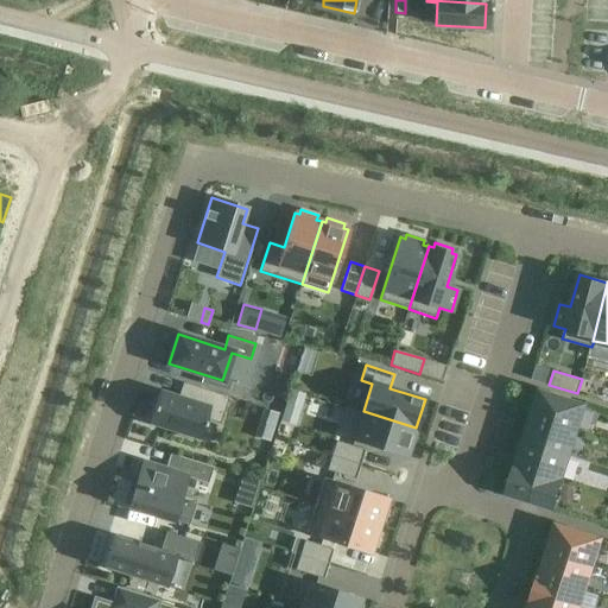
[(220,424),(228,397),(198,387),(194,403),(159,392),(150,422),(177,431),(175,436),(194,441),(195,436),(200,438),(206,419),(220,424)]
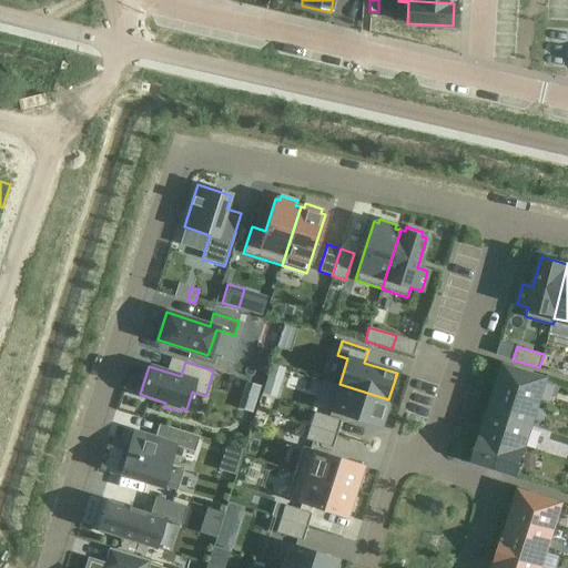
[(538,404),(546,378),(504,365),(496,389),(538,404)]
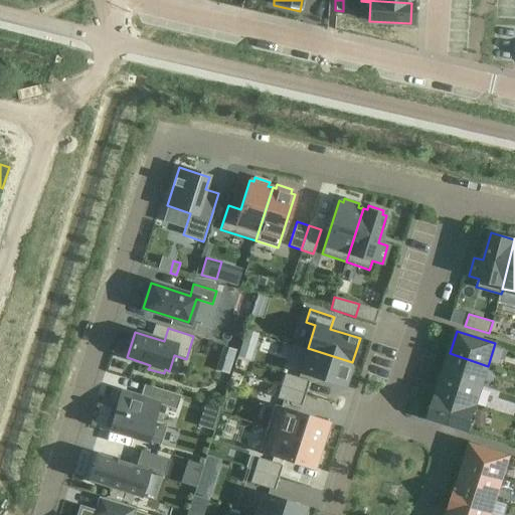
[(301,372),(344,386),(352,362),(308,348),(301,372)]
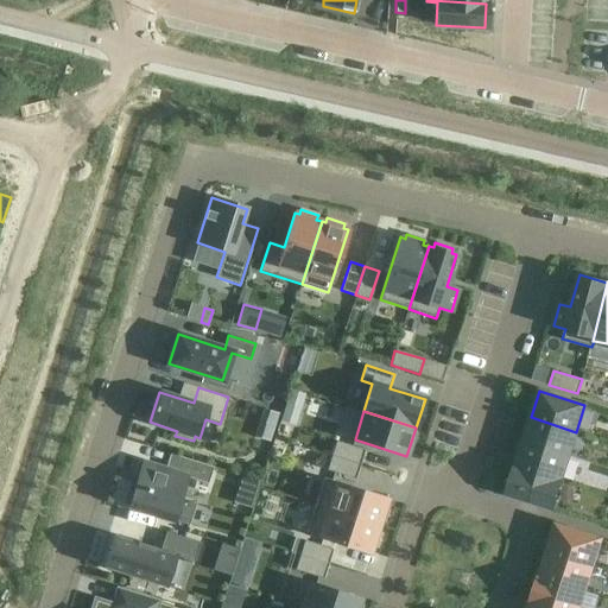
[(569,456),(576,432),(531,417),(523,442),(569,456)]
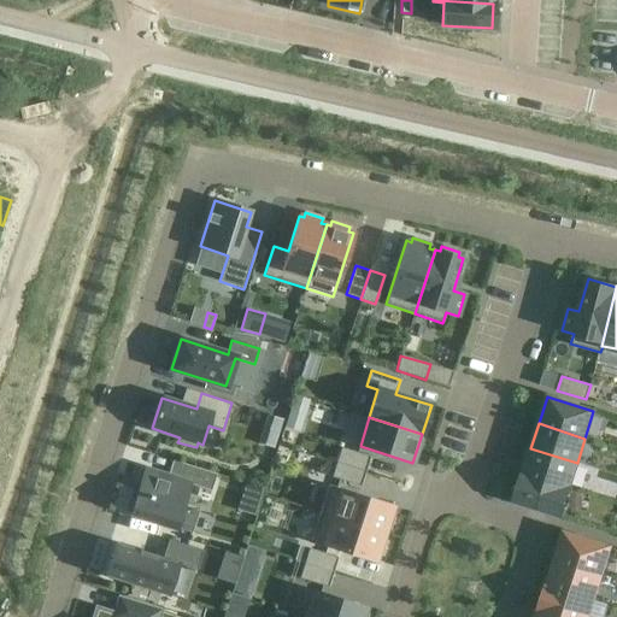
[(365,471),(370,457),(341,448),(336,463),(365,471)]
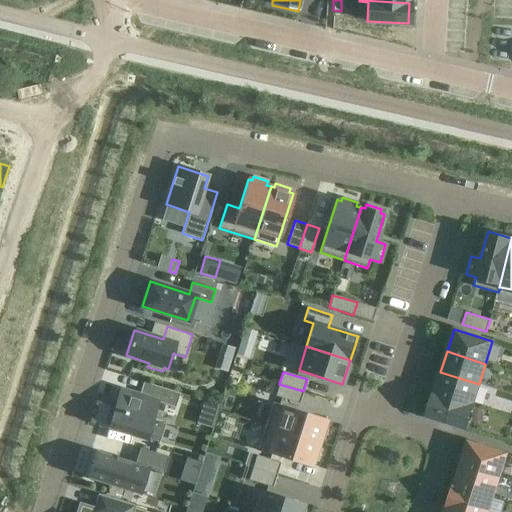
[(472,405),(479,384),(440,372),(434,393),(472,405)]
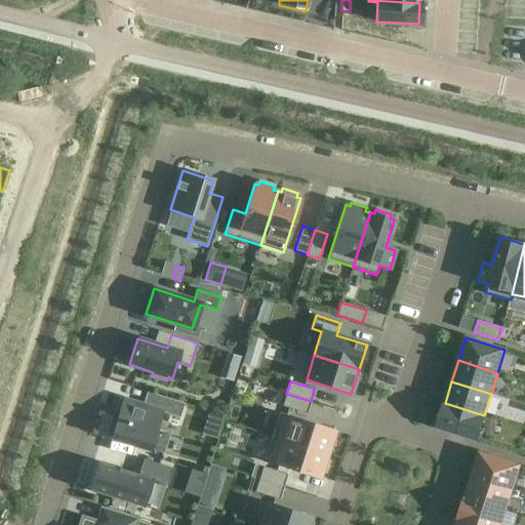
[(156,430),(161,412),(179,418),(184,404),(147,392),(143,405),(124,399),(117,418),(113,416),(107,435),(163,453),(169,435),(156,430)]
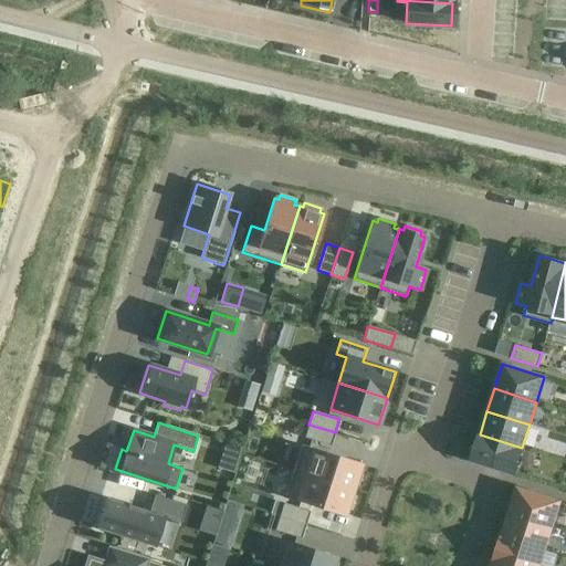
[(331,446),(335,432),(308,425),(304,438),(331,446)]
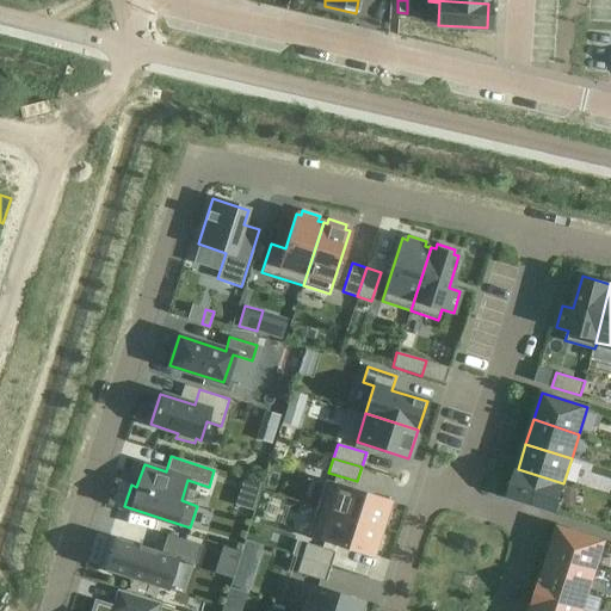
[(555,510),(563,483),(518,469),(508,495),(555,510)]
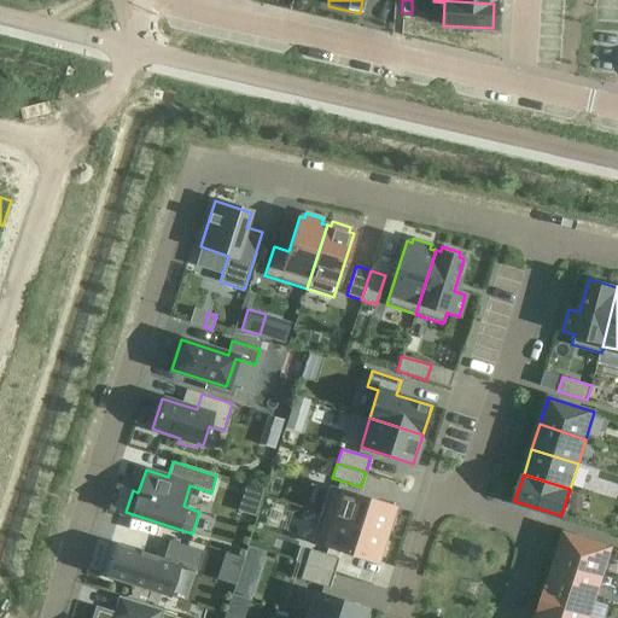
[(394,507),(330,487),(320,513),(384,534),(386,530),(391,531),(396,513),(391,512),(394,507)]
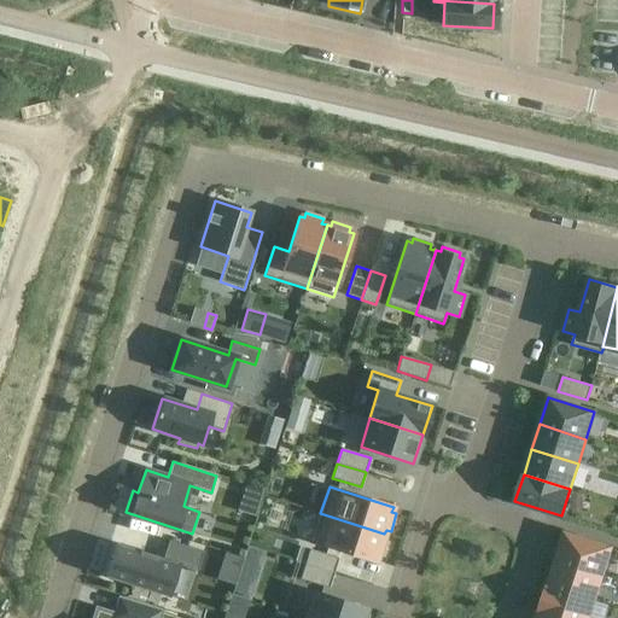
[(375,561),(384,534),(320,513),(312,541),(375,561)]
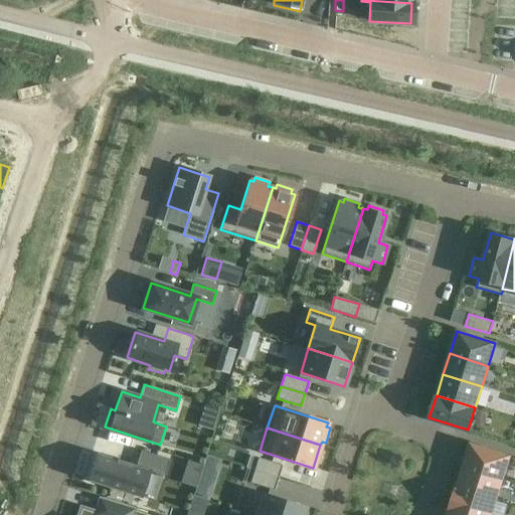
[(502,479),(509,457),(471,445),(464,467),(502,479)]
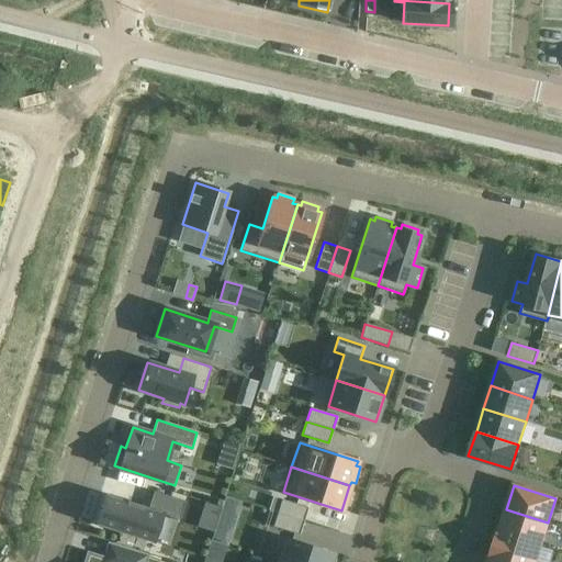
[(179,519),(184,502),(154,492),(148,508),(142,506),(143,505),(141,505),(141,506),(127,502),(127,501),(126,501),(126,502),(105,495),(96,524),(152,541),(161,514),(179,519)]
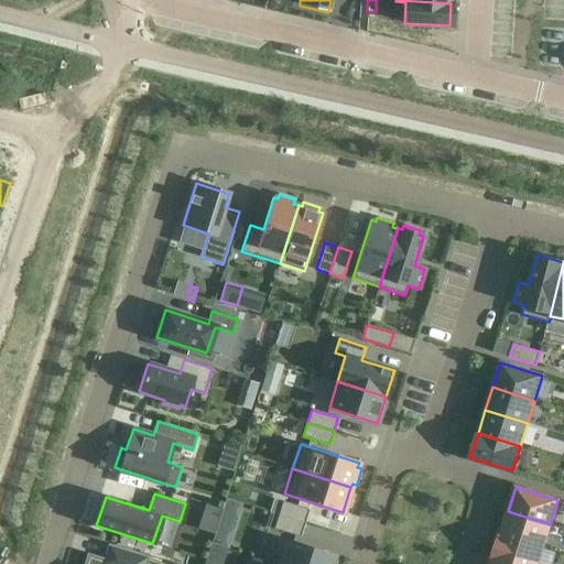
[(304,523),(308,510),(282,501),(278,514),(304,523)]
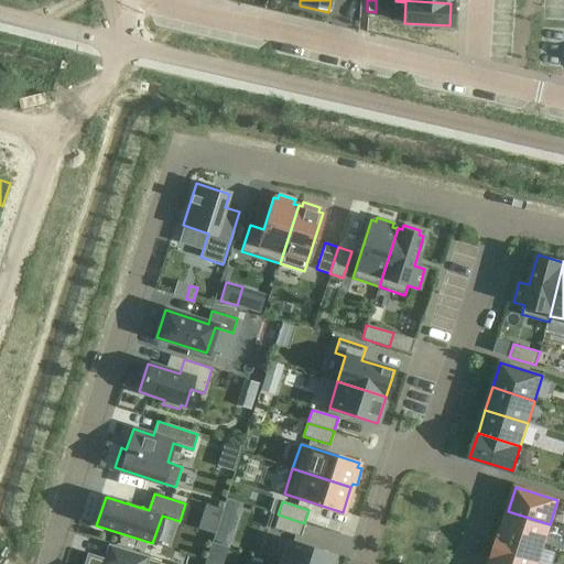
[(542,548),(550,524),(508,511),(500,534),(542,548)]
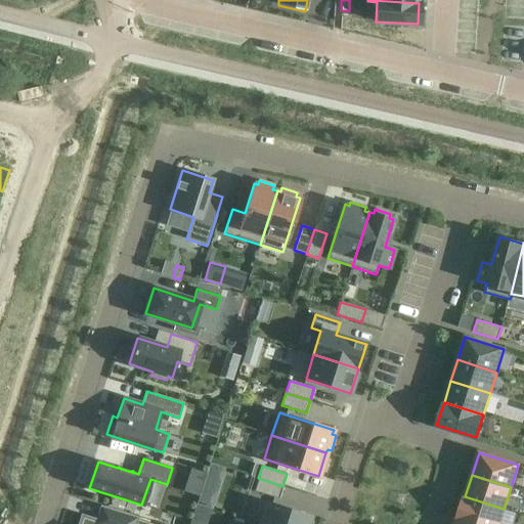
[(278,498),(282,486),(258,478),(254,490),(278,498)]
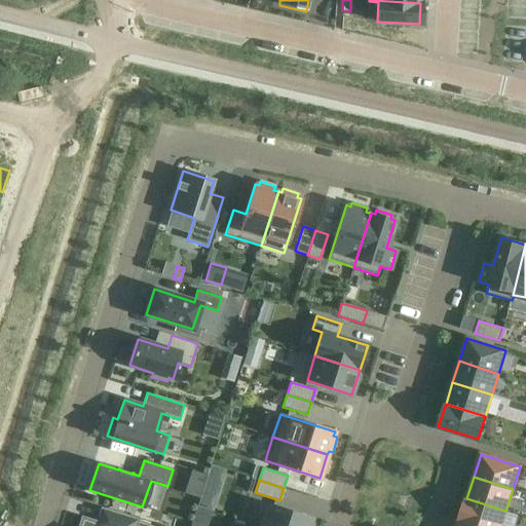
[(480,525),(500,525),(505,511),(466,498),(459,520),(460,520),(480,525)]
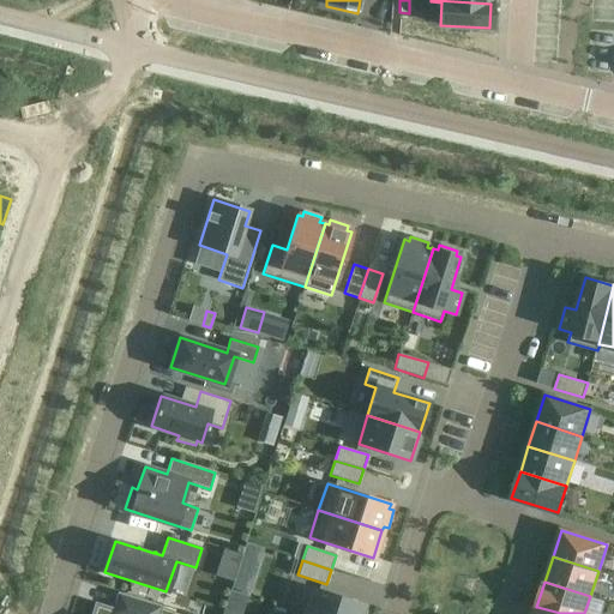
[(366,613),(368,609),(362,608),(363,605),(312,588),(302,613),(366,613)]
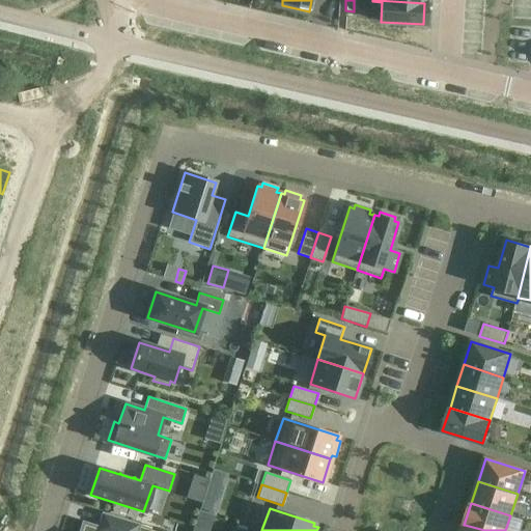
[(136,530),(138,525),(103,513),(99,528),(83,523),(80,530),(136,530)]
